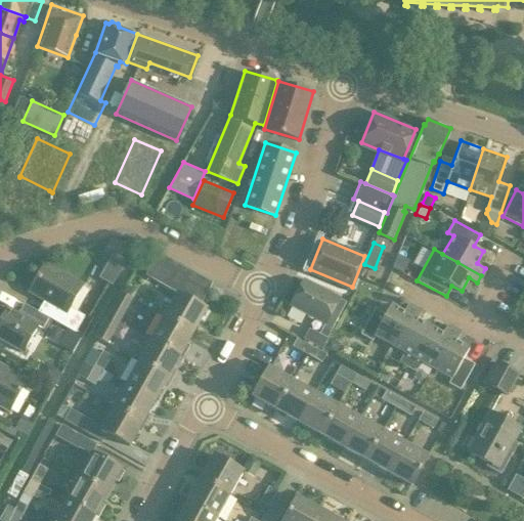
[(157,279),(169,257),(159,251),(145,273),(157,279)]
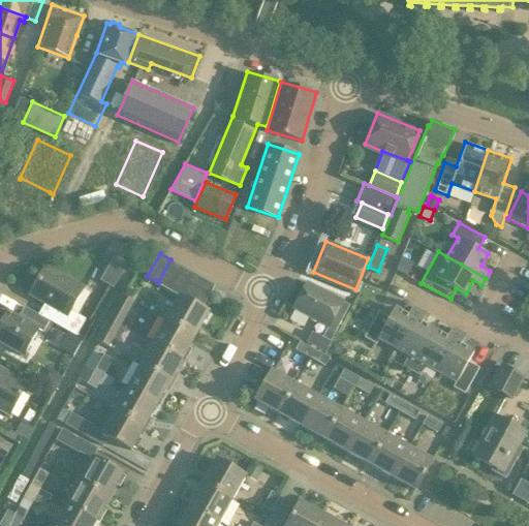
[(168,288),(182,266),(170,259),(158,282),(168,288)]
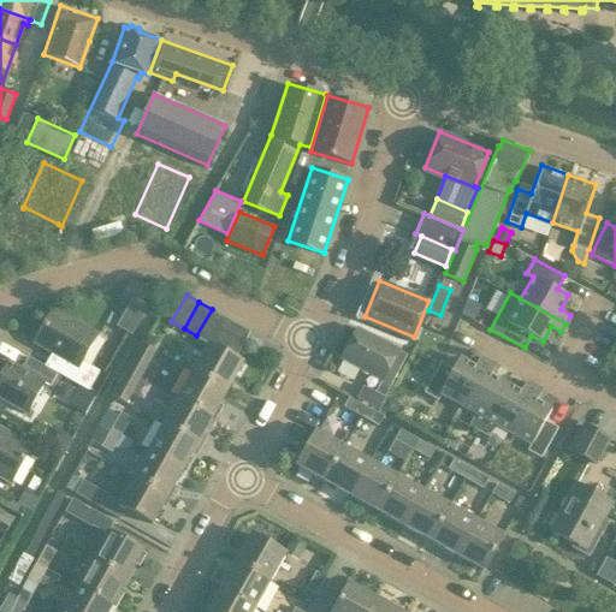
[(131,332),(144,309),(134,303),(120,326),(131,332)]
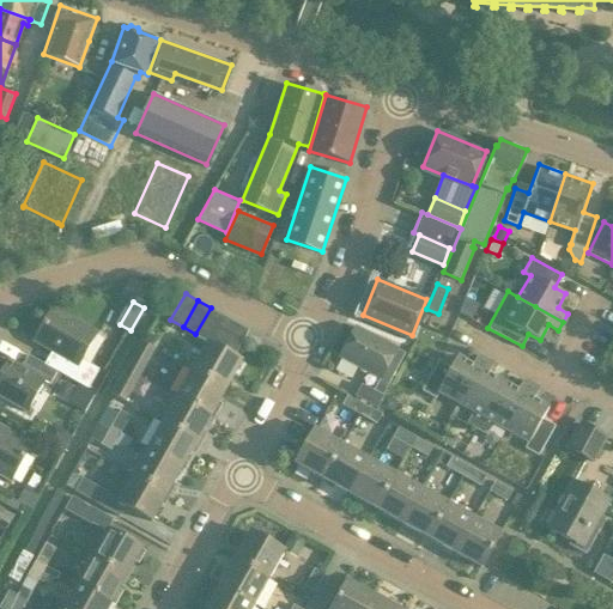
[(44,363),(58,370),(87,387),(99,367),(82,358),(97,332),(53,306),(34,340),(52,349),(44,363)]
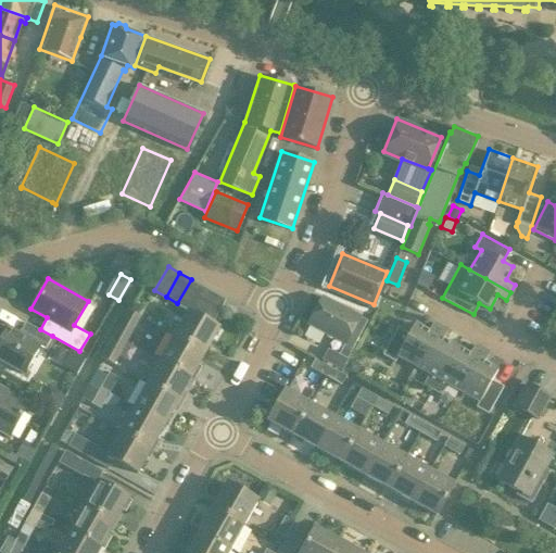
[(189,310),(202,286),(191,279),(177,303),(188,310),(188,309),(189,310)]
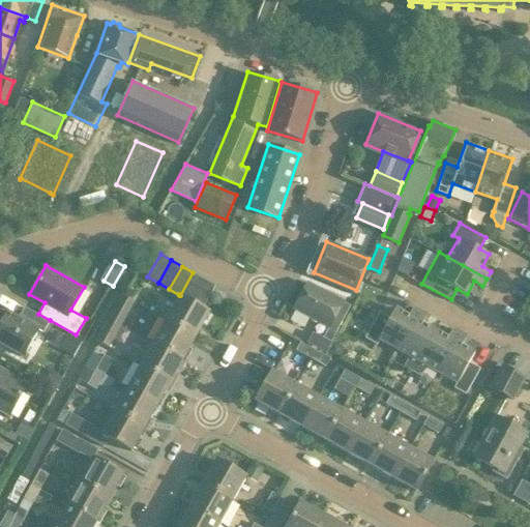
[(190,301),(204,279),(193,272),(180,295),(190,301)]
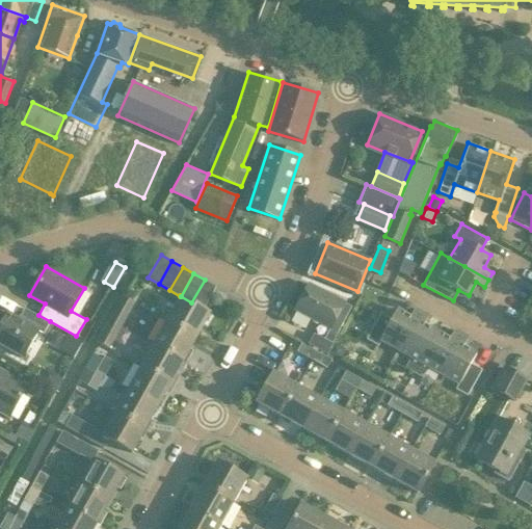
[(203,309),(215,286),(205,280),(191,302),(203,309)]
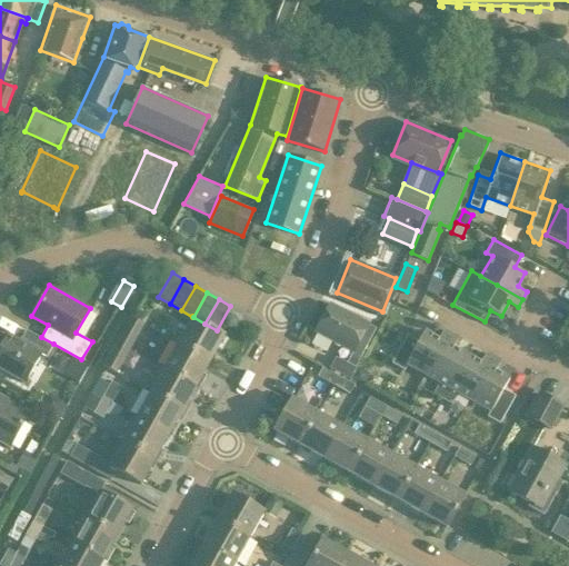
[(347,361),(356,366),(376,326),(330,303),(316,330),(353,349),(347,361)]
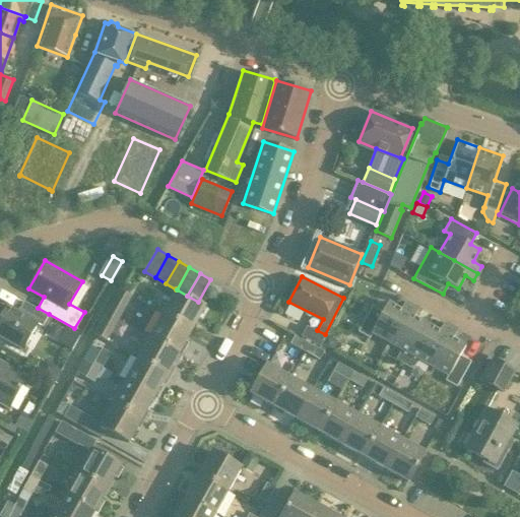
[(120,288),(109,311),(119,317),(131,295),(120,288)]
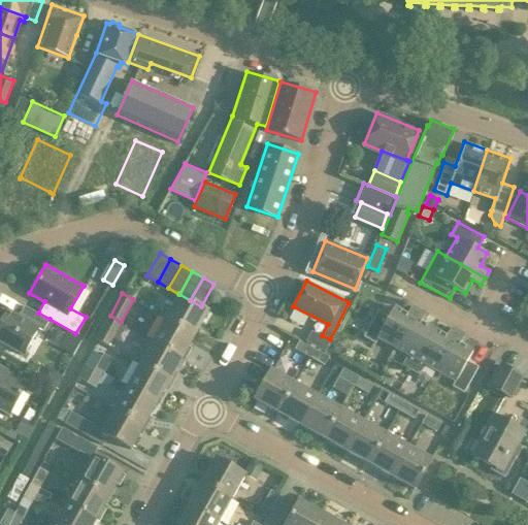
[(190,300),(179,294),(178,293),(178,294),(165,317),(195,334),(208,309),(201,306),(190,300)]
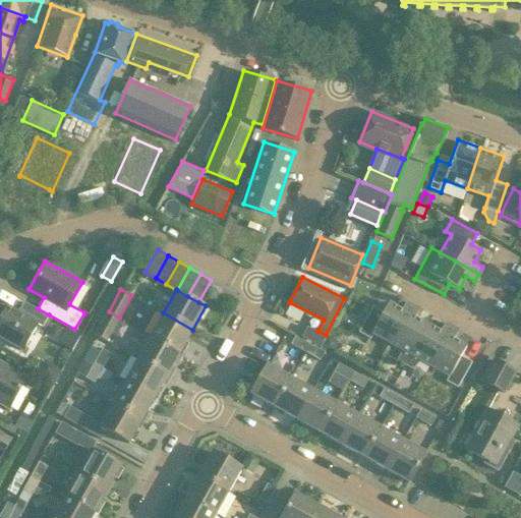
[(49,314),(38,308),(23,300),(17,311),(7,305),(0,318),(0,335),(22,348),(38,323),(43,326),(49,314)]
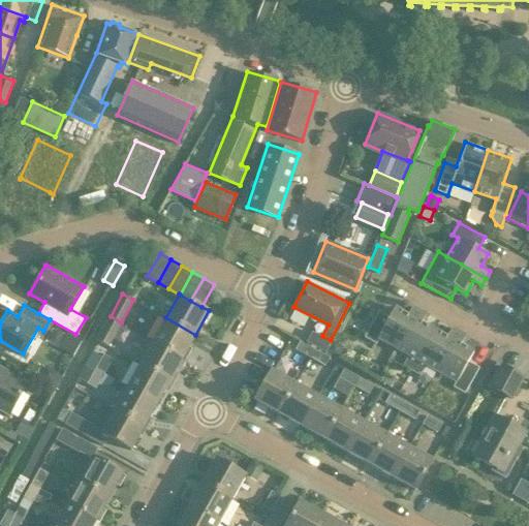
[(398,348),(419,309),(412,305),(407,313),(395,306),(389,316),(378,310),(364,336),(376,342),(378,337),(398,348)]
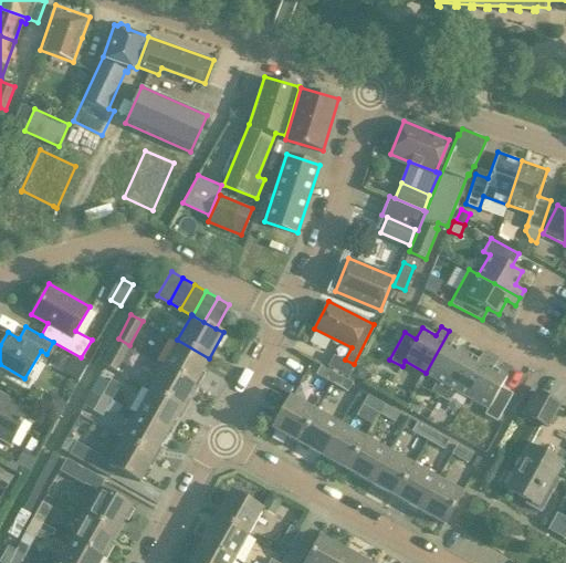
[(440,396),(464,352),(451,344),(457,335),(449,331),(426,373),(437,378),(430,391),(440,396)]
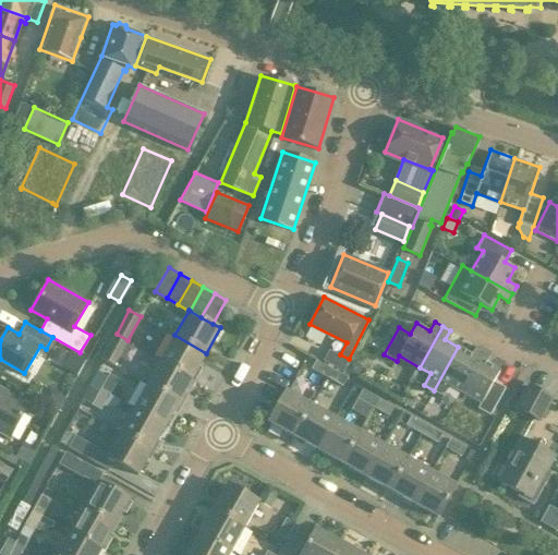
[(128,340),(117,334),(104,358),(114,364),(128,340)]
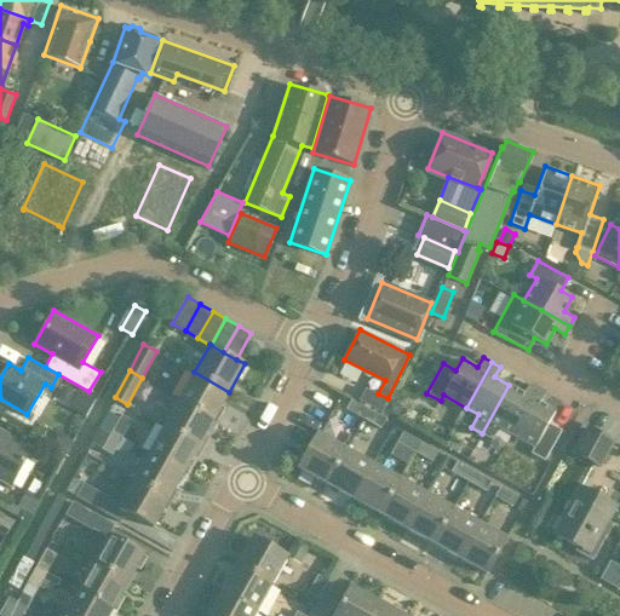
[(214,419),(229,392),(194,372),(179,398),(214,419)]
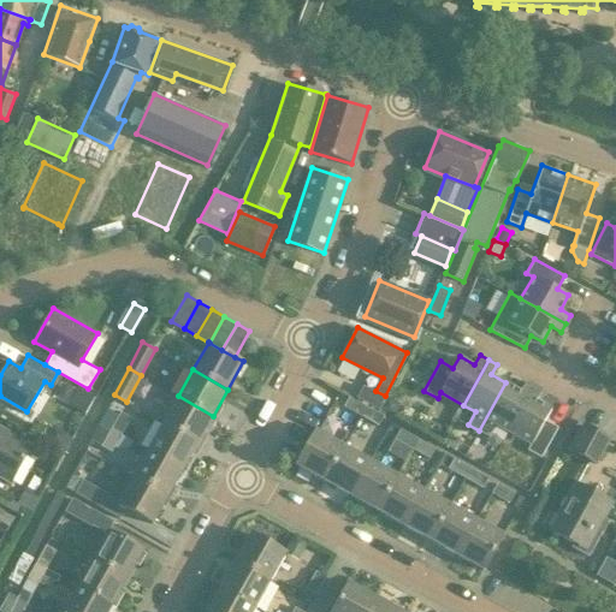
[(509,431),(534,385),(526,380),(520,390),(505,382),(479,431),(489,435),(496,423),(509,431)]
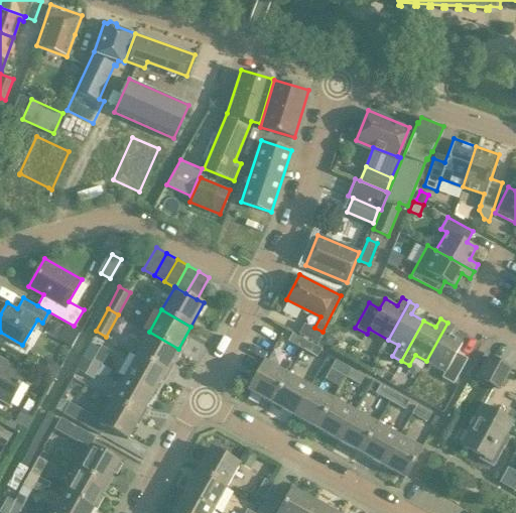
[(447,323),(426,361),(444,371),(441,376),(454,382),(468,357),(457,351),(462,342),(449,335),(454,327),(447,323)]
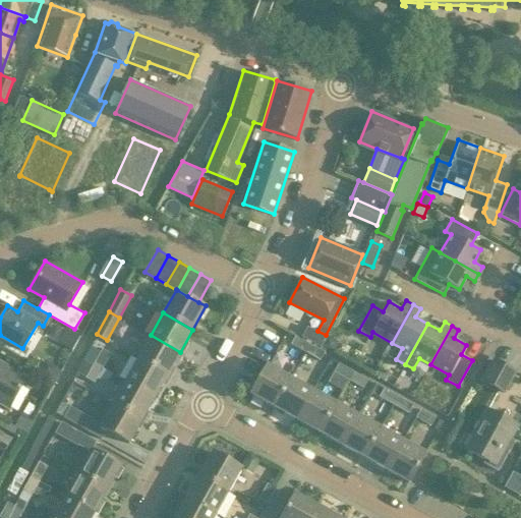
[(60,340),(72,347),(79,333),(67,327),(60,340)]
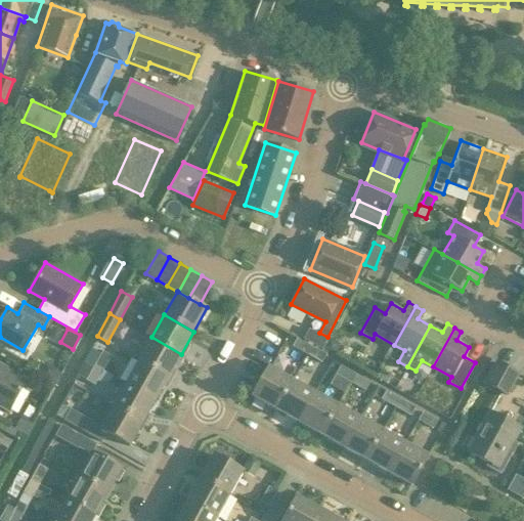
[(311,344),(297,336),(292,344),(307,352),(311,344)]
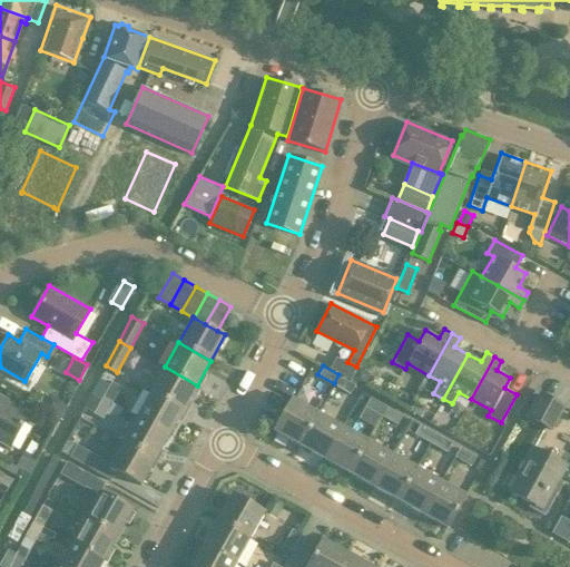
[(183,410),(197,385),(165,367),(150,391),(183,410)]
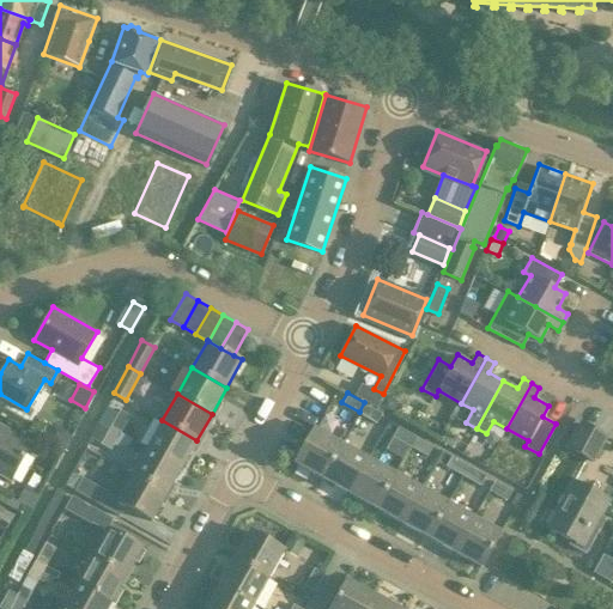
[(386,399),(381,408),(390,413),(395,403),(386,399)]
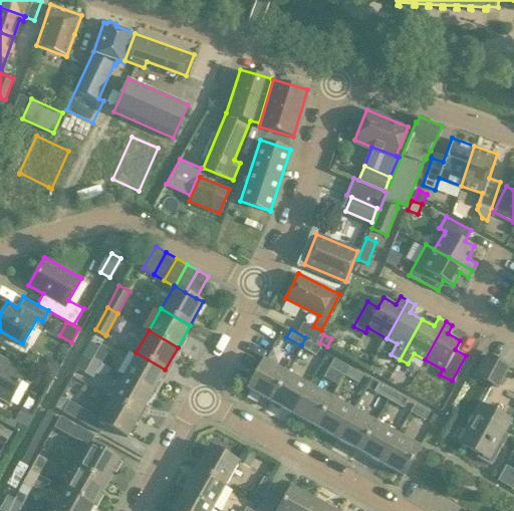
[(320,346),(305,337),(301,345),(315,354),(320,346)]
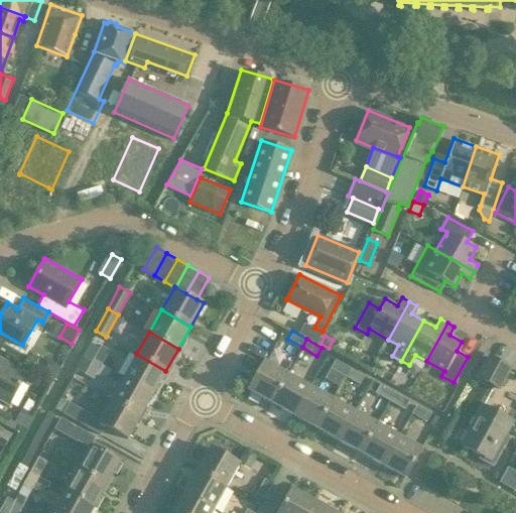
[(101,345),(93,359),(101,364),(109,349),(101,345)]
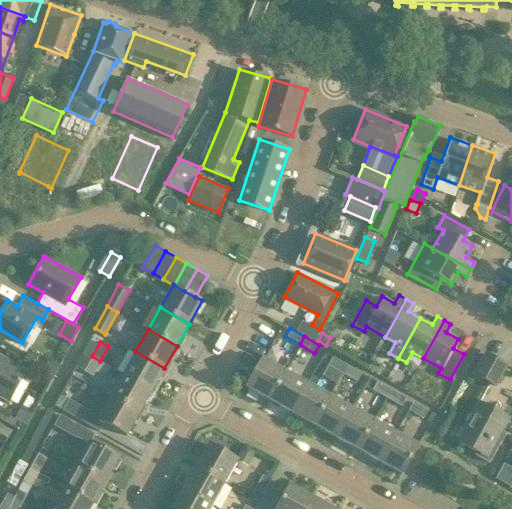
[(152,389),(164,368),(135,351),(123,373),(152,389)]
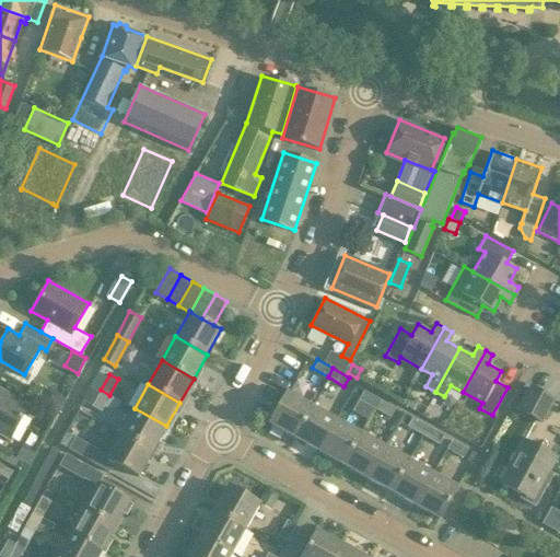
[(541,420),(553,398),(531,386),(518,407),(541,420)]
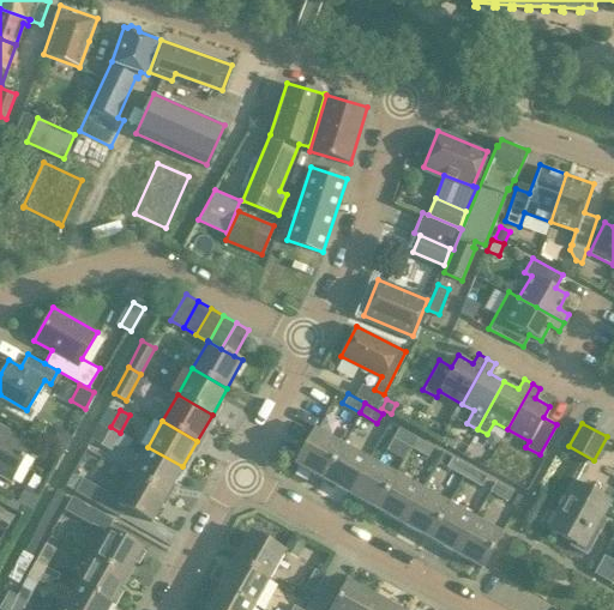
[(44,438),(59,446),(67,433),(53,424),(44,438)]
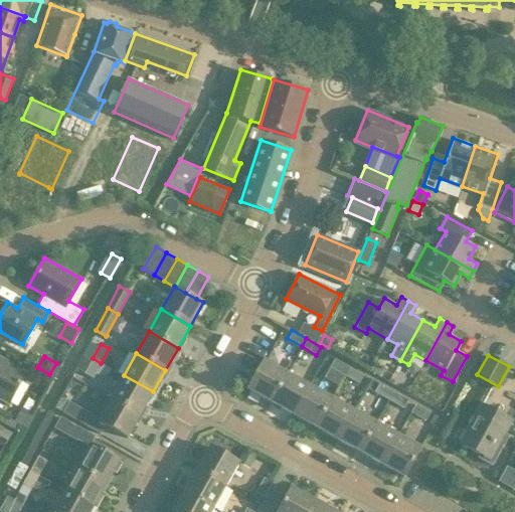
[(101,363),(93,358),(84,372),(94,377),(101,363)]
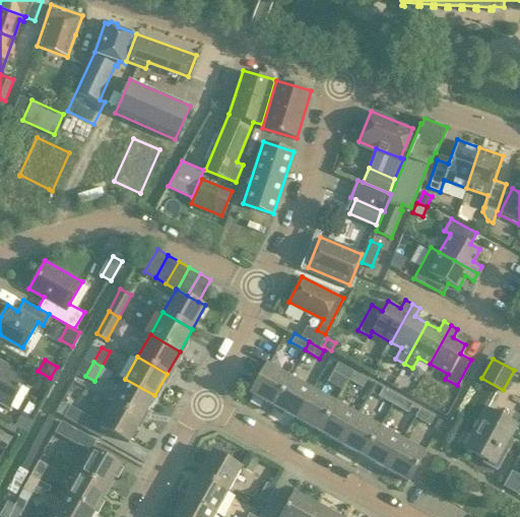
[(347,378),(352,370),(338,362),(333,370),(347,378)]
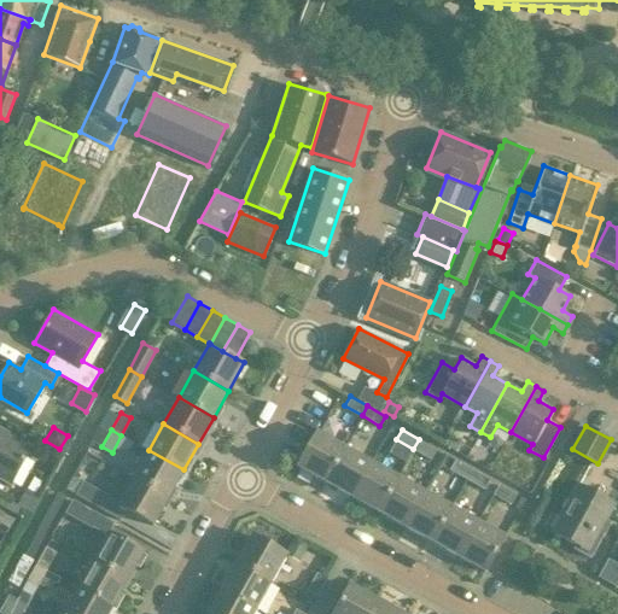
[(0,475),(11,483),(30,448),(0,431),(0,475)]
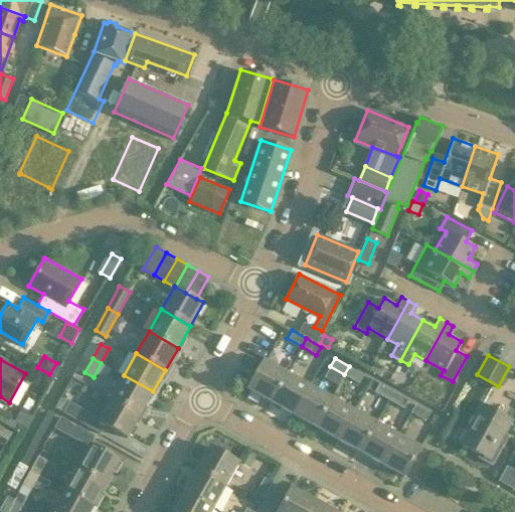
[(287,372),(265,359),(248,388),(271,401),(287,372)]
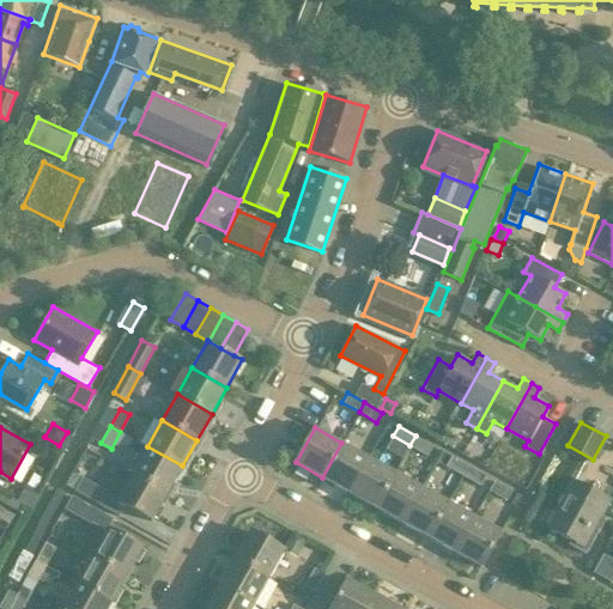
[(445,433),(442,442),(449,446),(454,438),(445,433)]
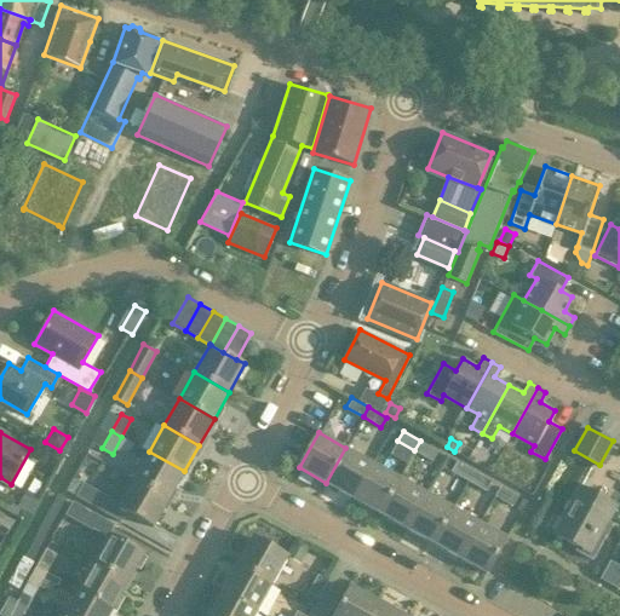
[(437,450),(420,441),(414,450),(432,460),(437,450)]
